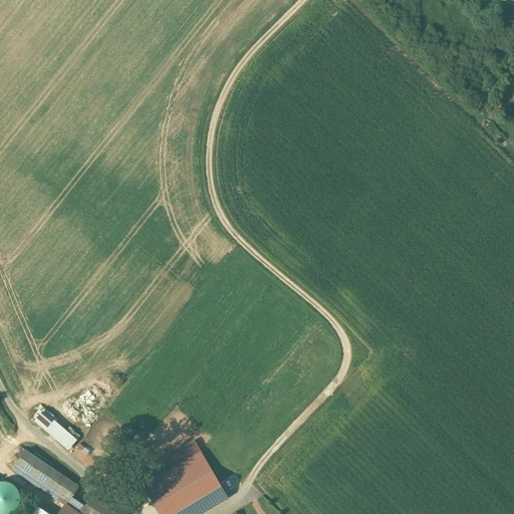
[(105,506),(90,496),(83,506),(70,497),(77,487),(24,450),(12,468),(64,504),(78,513),(115,513),(104,507),(105,506)]
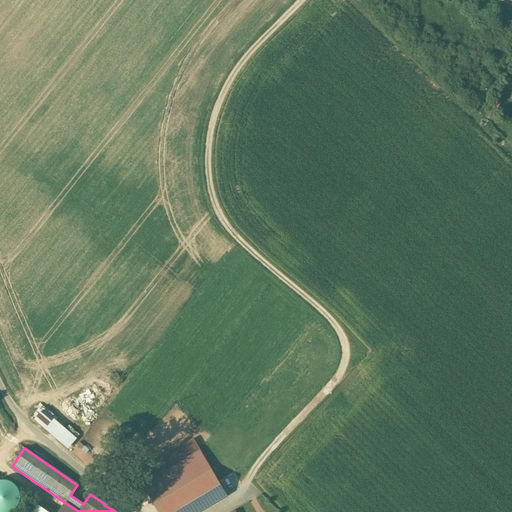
[(142,483),(153,501),(209,468),(198,450),(142,483)]
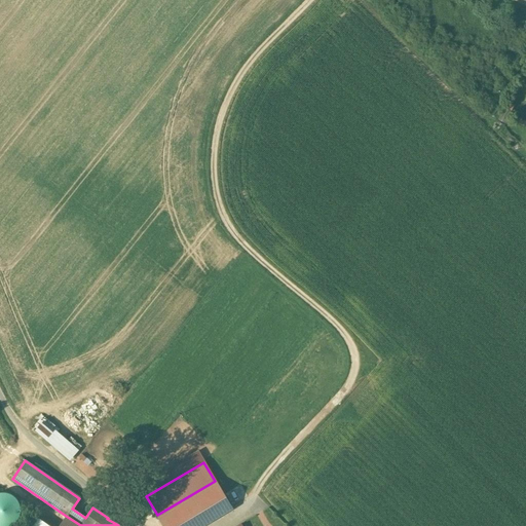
[(215,481),(157,515),(163,525),(199,525),(231,508),(215,481)]
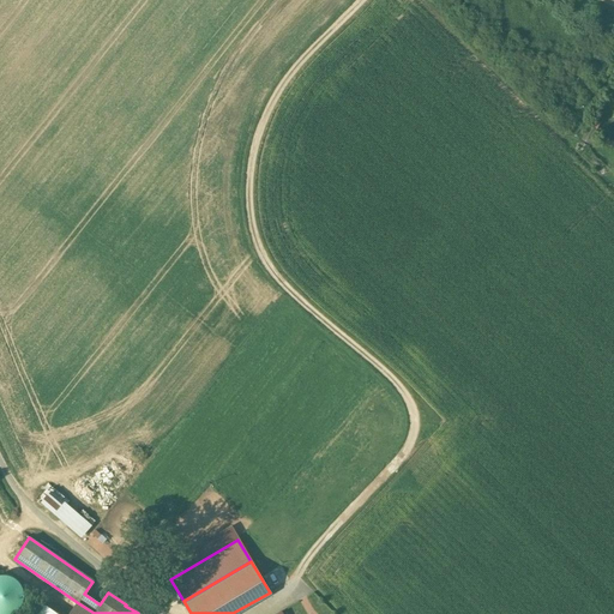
[(22,602),(23,594),(20,587),(17,581),(10,576),(2,575),(0,575),(0,613),(1,613),(4,613),(11,613),(17,608),(22,602)]
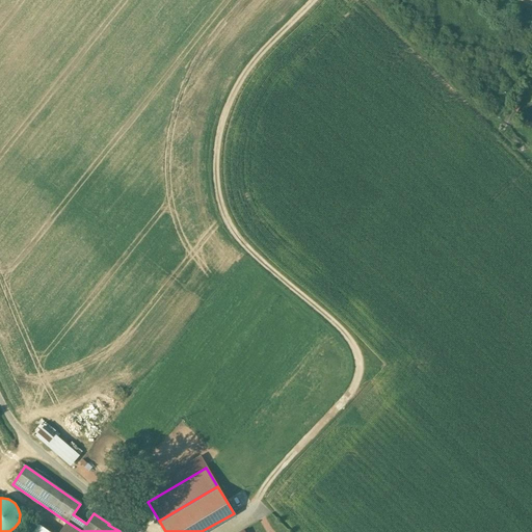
[(81,531),(67,522),(59,531),(81,531)]
